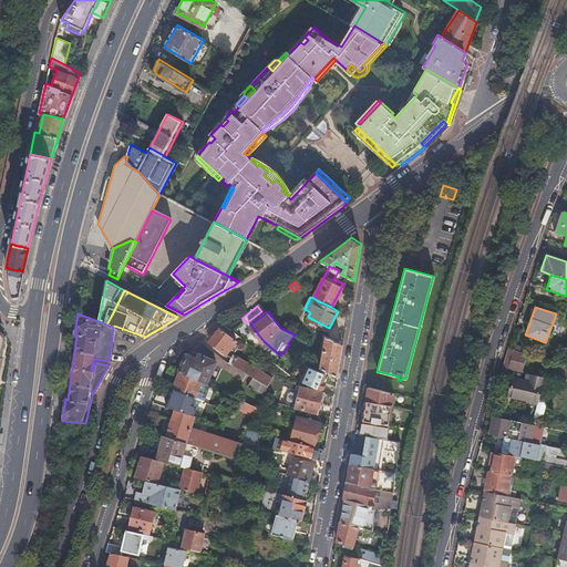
[(219,329),(210,341),(226,353),(237,339),(222,327),(219,329)]
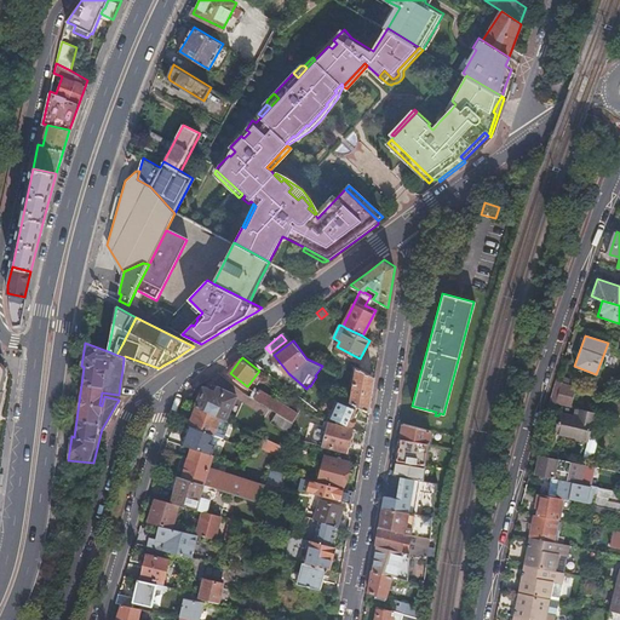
[(350,401),(369,412),(375,375),(356,366),(350,401)]
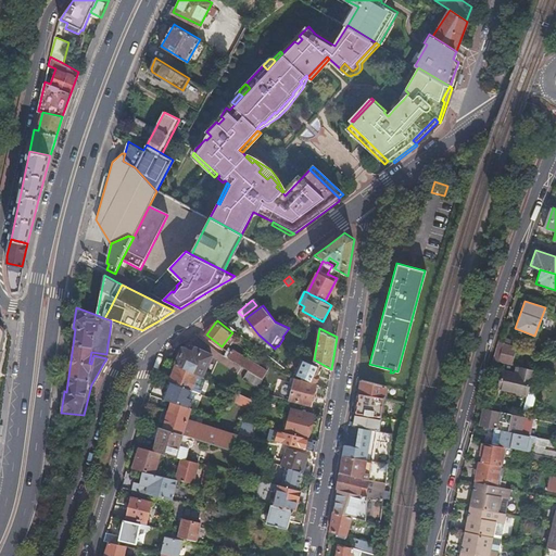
[(498,341),(493,358),(509,363),(515,345),(498,341)]
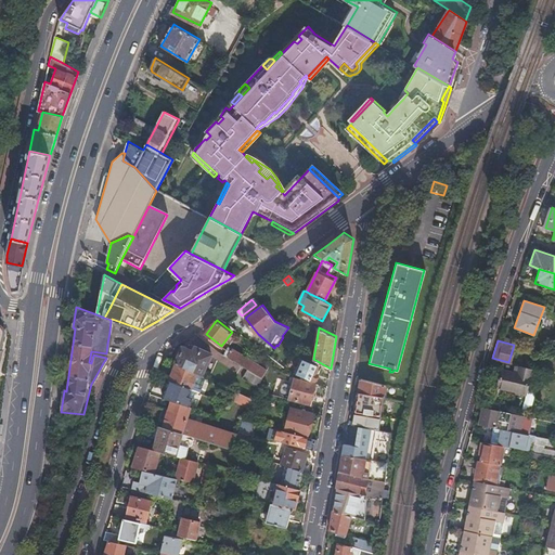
[(197,373),(202,375),(211,355),(195,347),(193,351),(182,347),(175,363),(176,363),(197,373)]
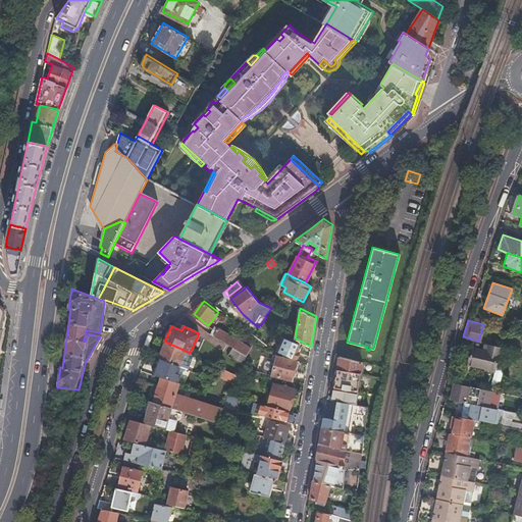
[(233,348),(247,356),(251,348),(218,327),(216,331),(213,329),(210,333),(233,348)]
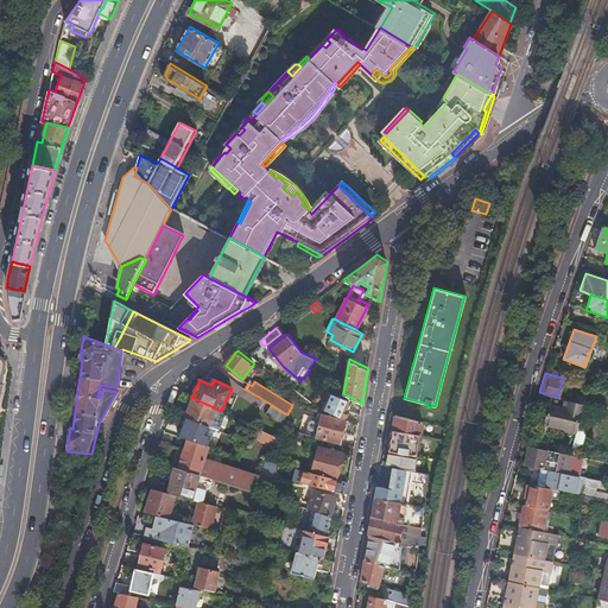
[(323,410),(344,418),(348,409),(346,407),(348,401),(330,393),(323,410)]
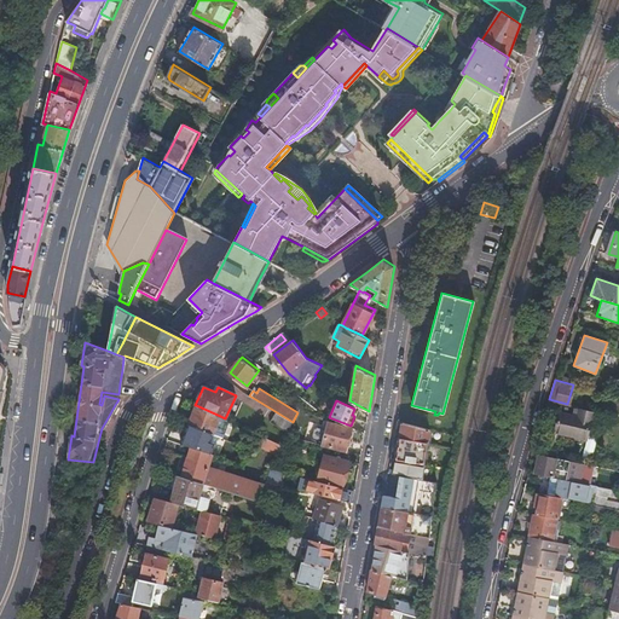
[(189,424),(213,434),(220,416),(196,405),(189,424)]
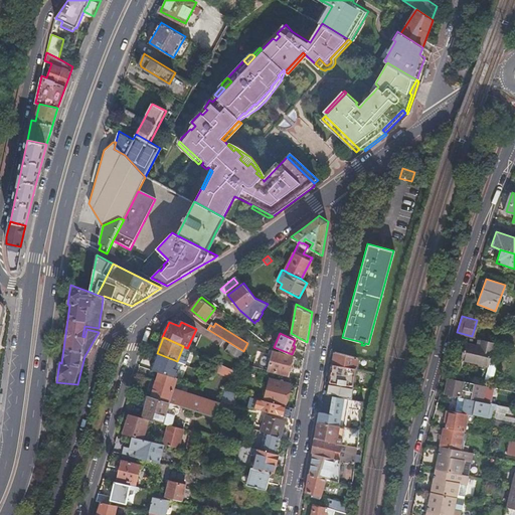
[(493,341),(478,337),(476,345),(466,342),(462,358),(488,364),(493,341)]
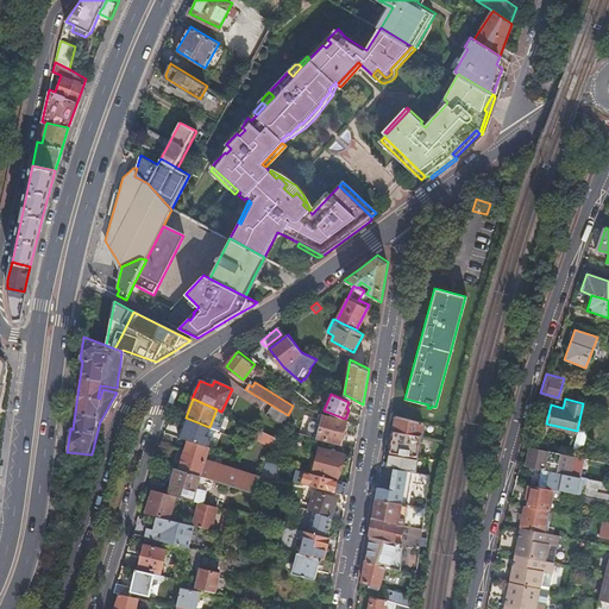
[(267,415),(283,425),(288,415),(272,406),(267,415)]
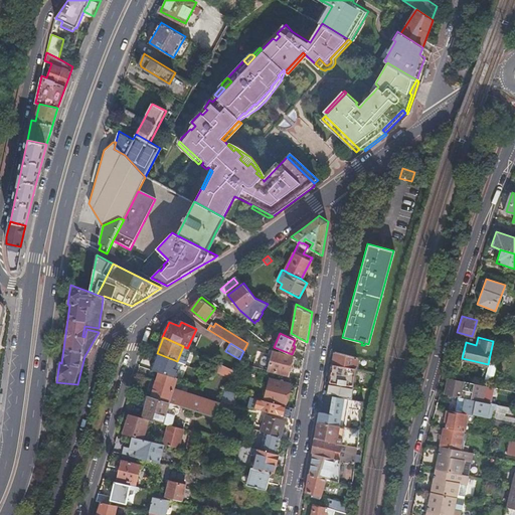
[(269,370),(288,375),(291,363),(293,355),(274,350),(269,370)]
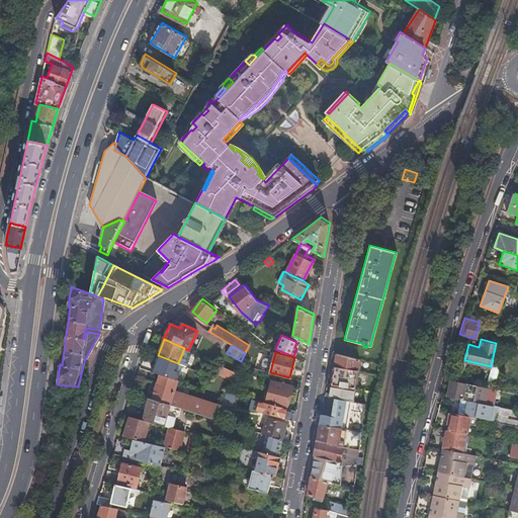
[(338,399),(341,399),(352,401),(360,359),(337,353),(329,397),(338,399)]
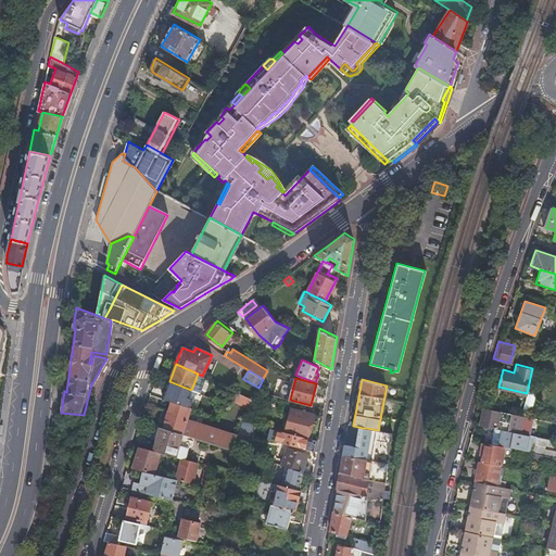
[(188,396),(191,390),(169,381),(163,399),(172,402),(189,407),(192,399),(188,396)]
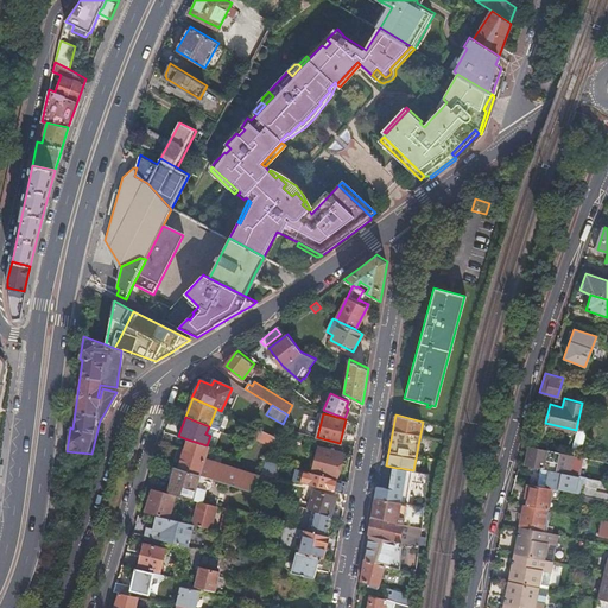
[(254,426),(247,442),(247,443),(255,447),(259,439),(272,445),(276,436),(254,426)]
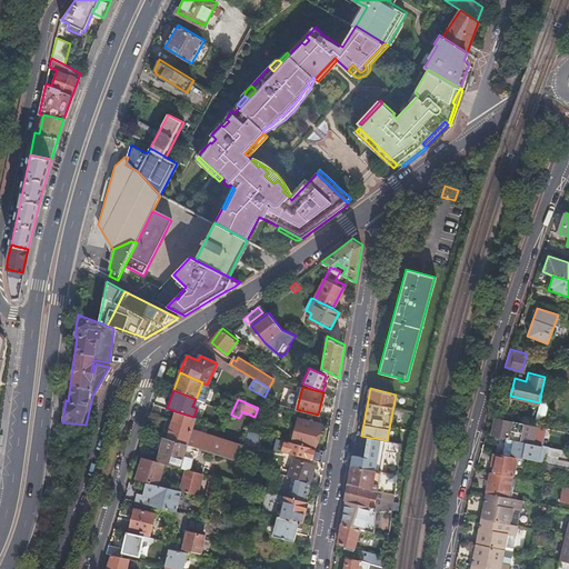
[(190,429),(195,417),(193,417),(176,411),(167,438),(187,443),(237,460),(242,446),(190,429)]
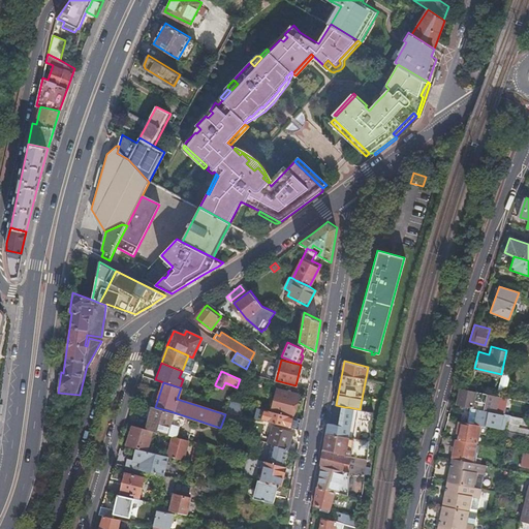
[(460,387),(456,404),(470,407),(472,407),(473,401),(485,403),(486,394),(460,387)]
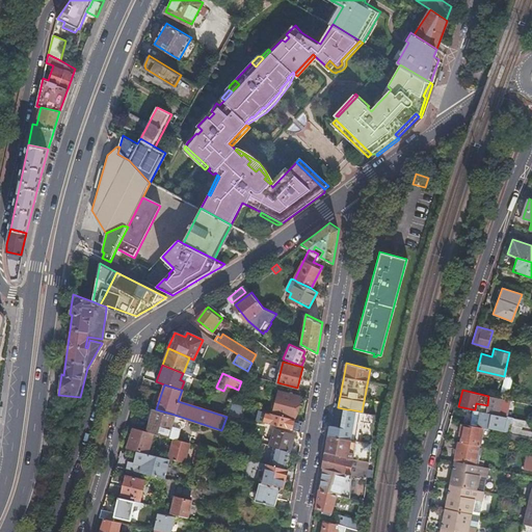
[(280,391),(273,414),(294,419),(299,398),(299,396),(280,391)]
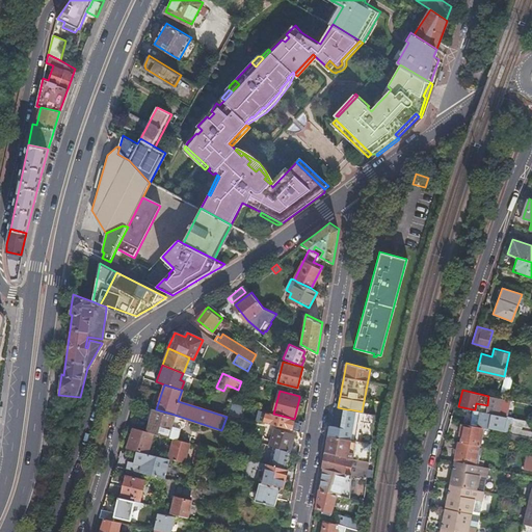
[(487,405),(485,411),(506,417),(509,400),(488,396),(487,405)]
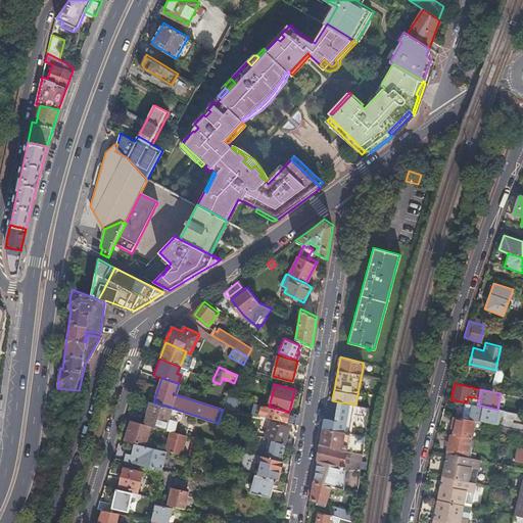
[(297,392),(294,391),(289,412),(292,413),(297,392)]
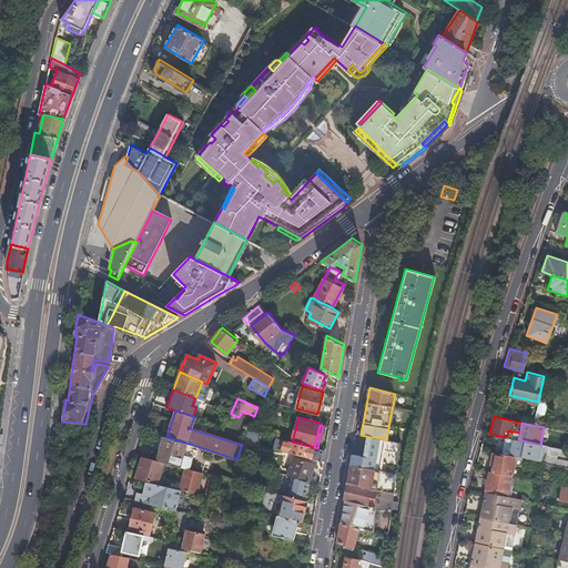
[(259,433),(249,430),(245,442),(255,444),(259,433)]
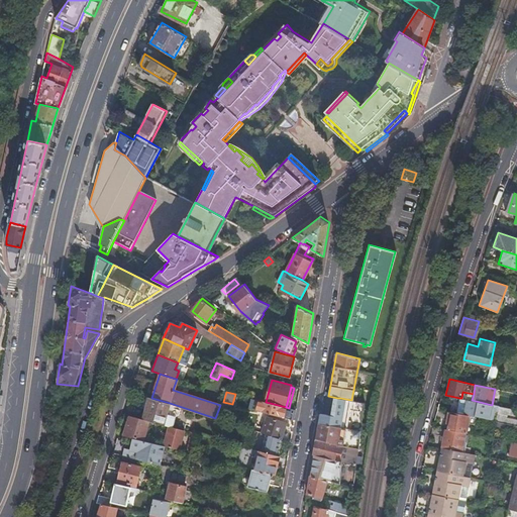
[(324,424),(340,427),(342,417),(338,416),(339,408),(336,407),(337,398),(328,396),(324,395),(319,423),(322,423),(324,424)]
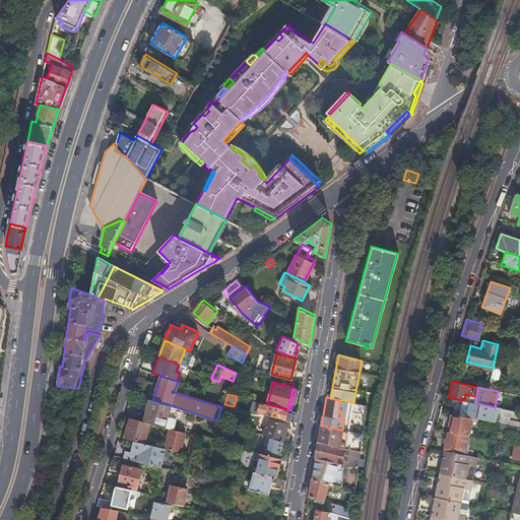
[(171,405),(152,400),(150,399),(144,421),(151,424),(165,428),(171,405)]
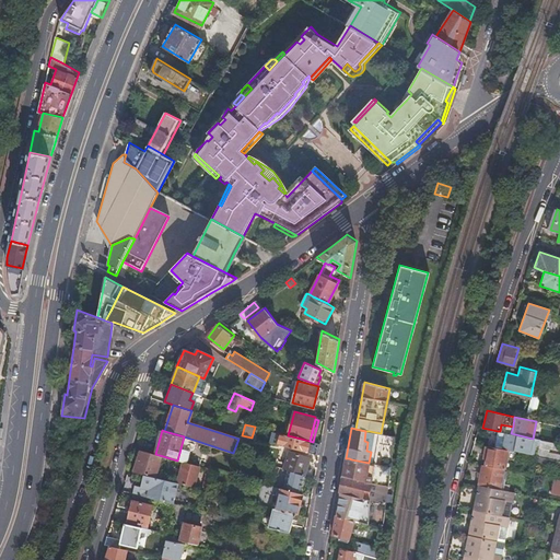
[(373,442),(393,445),(395,436),(381,433),(369,431),(368,439),(373,439),(373,442)]
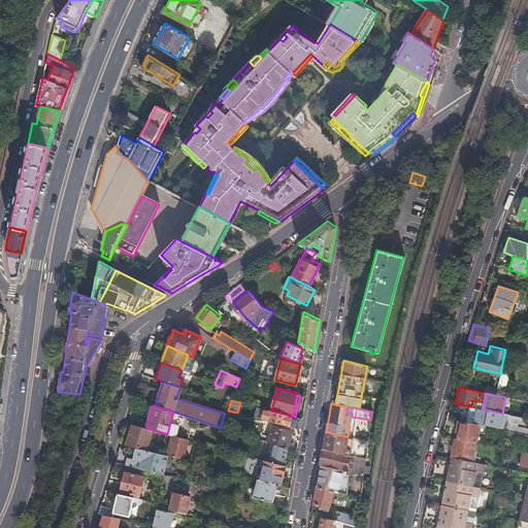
[(465,422),(473,423),(476,407),(471,406),(469,406),(465,422)]
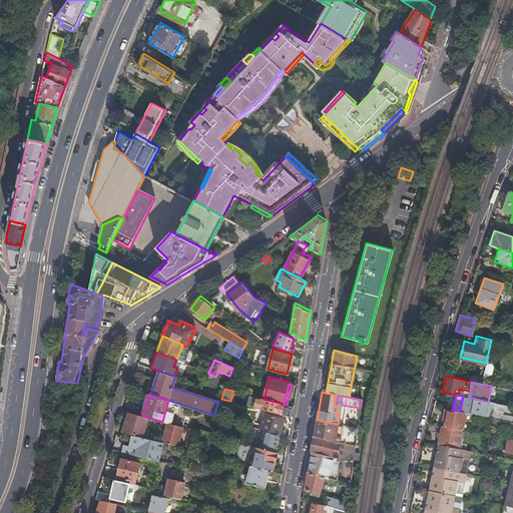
[(460,411),(465,412),(466,412),(492,417),(495,403),(488,402),(468,397),(463,396),(460,411)]
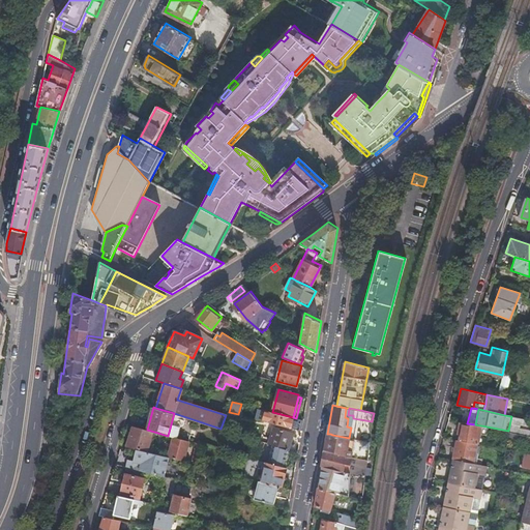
[(228,412),(226,415),(221,429),(230,431),(236,414),(228,412)]
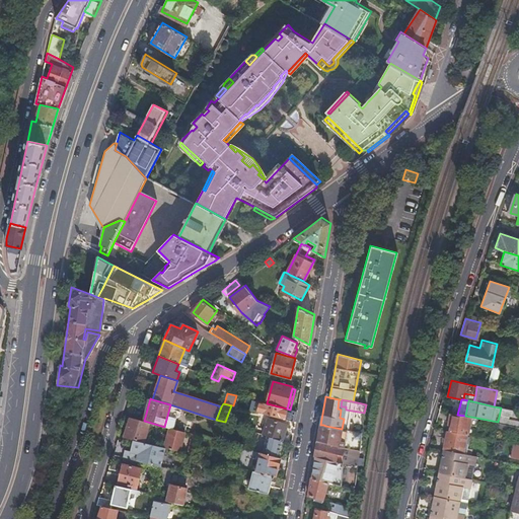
[(276,412),(275,417),(295,422),(297,412),(290,410),(287,409),(267,403),(266,403),(265,405),(269,406),(268,410),(276,412)]
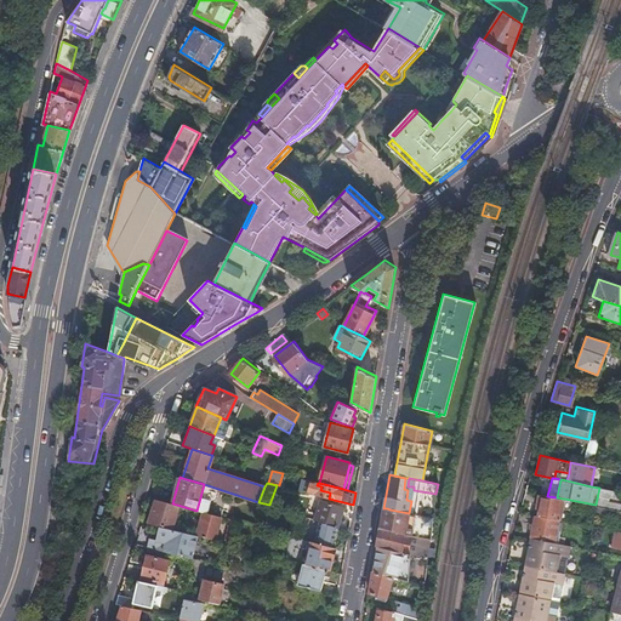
[(596,505),(596,506),(617,511),(619,505),(607,502),(608,497),(619,500),(620,493),(599,488),(596,505)]
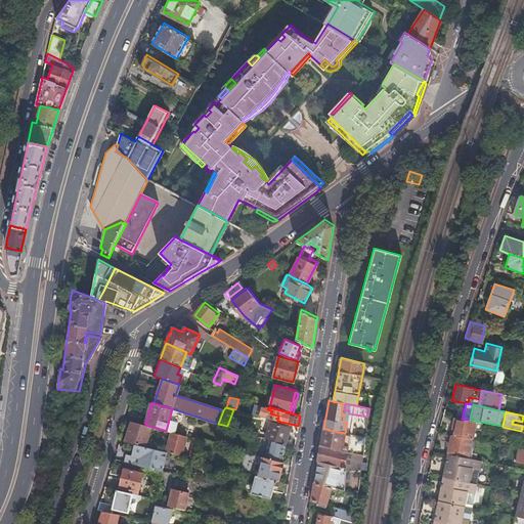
[(354,426),(364,428),(366,417),(356,415),(354,426)]
